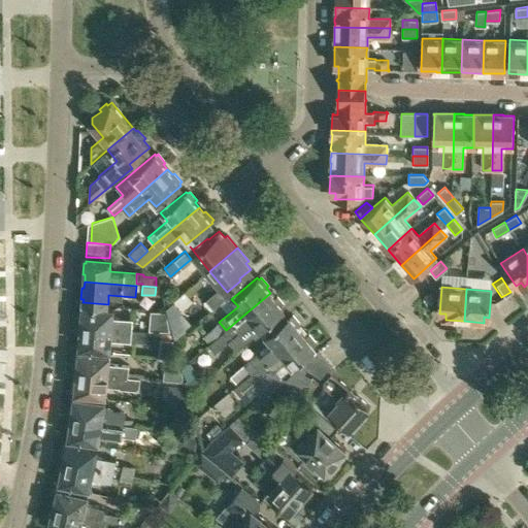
[(216,291),(203,301),(209,309),(224,298),(218,290),(216,291)]
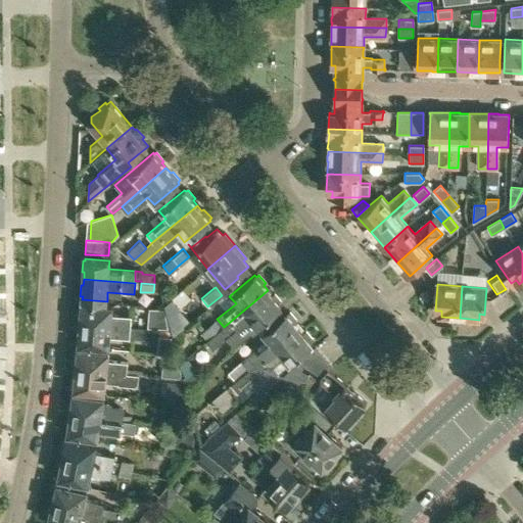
[(250,319),(256,326),(281,306),(279,303),(281,302),(275,294),(273,295),(268,290),(224,327),(222,328),(207,340),(206,341),(212,349),(250,319)]
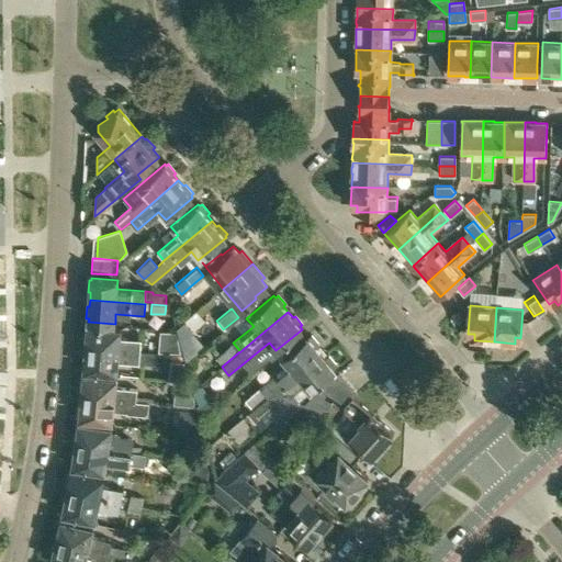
[(180,339),(191,329),(183,322),(177,328),(180,339)]
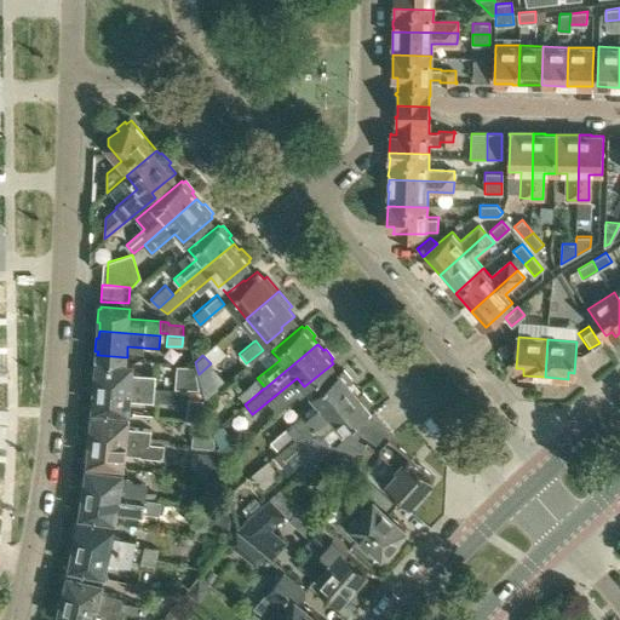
[(96,375),(96,383),(155,389),(156,375),(132,373),(132,362),(97,360),(97,362),(93,362),(93,375),(96,375)]
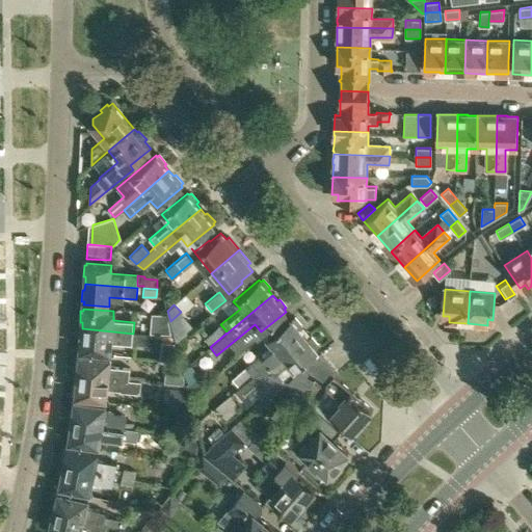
[(173,334),(167,314),(152,313),(151,333),(173,334)]
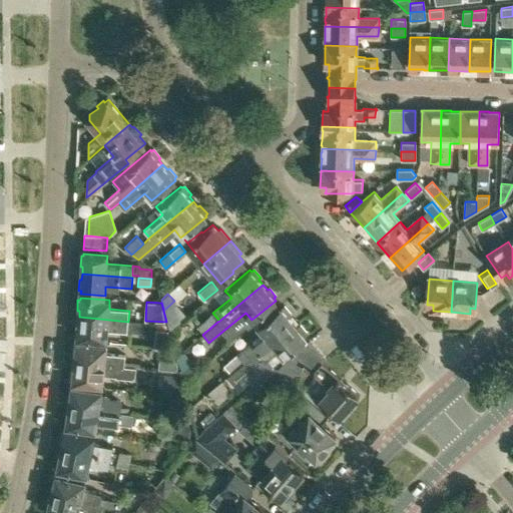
[(230,374),(294,321),(290,316),(292,314),(285,306),(283,308),(281,307),(255,328),(262,335),(224,367),(230,374)]
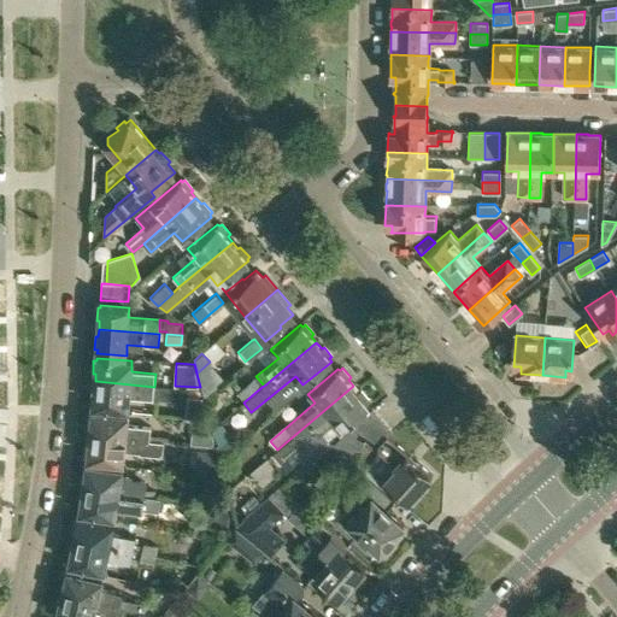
[(262,387),(254,377),(238,392),(245,401),(262,387)]
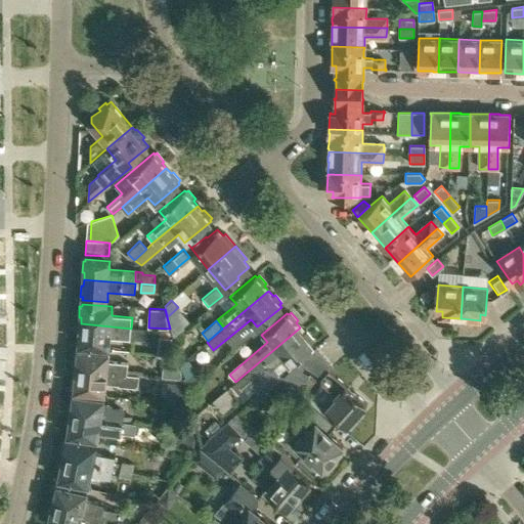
[(130,340),(131,329),(81,323),(80,331),(78,331),(77,341),(79,342),(79,344),(110,347),(110,338),(130,340)]
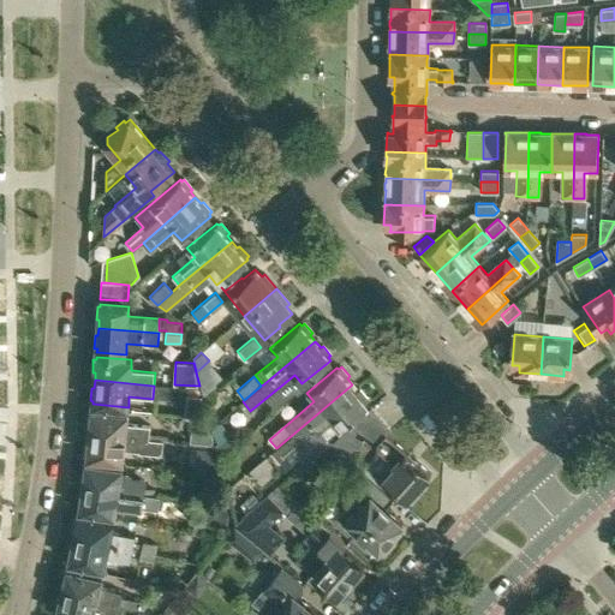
[(280,461),(286,455),(318,428),(328,439),(339,429),(369,404),(366,401),(369,400),(360,390),(359,393),(352,384),(276,448),(272,452),(280,461)]
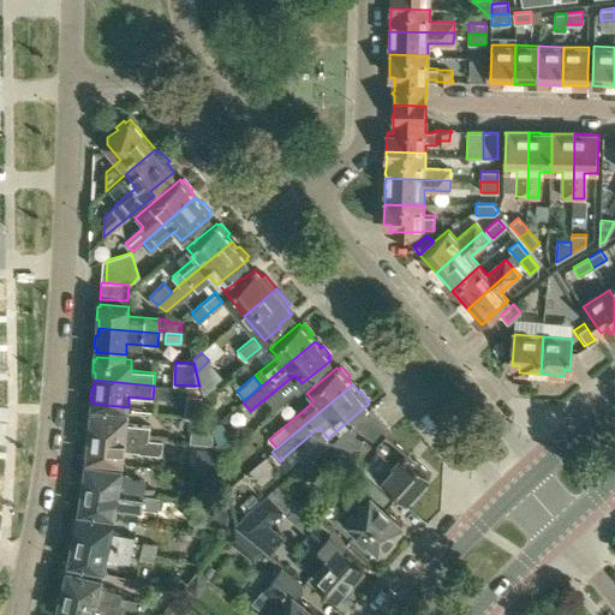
[(183,392),(181,411),(196,412),(197,393),(183,392)]
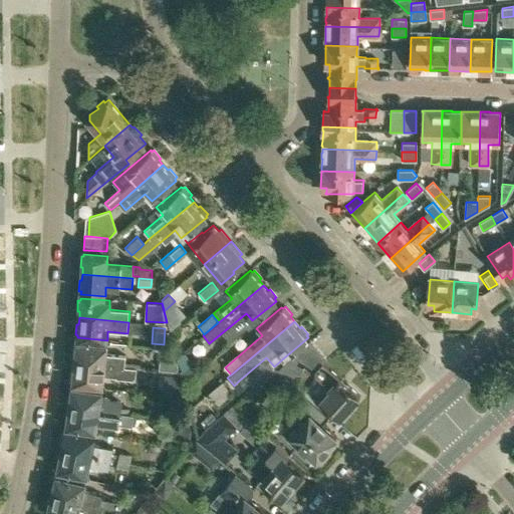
[(360,395),(325,363),(328,360),(310,340),(289,358),(309,376),(314,372),(331,388),(321,399),(341,416),(360,395)]
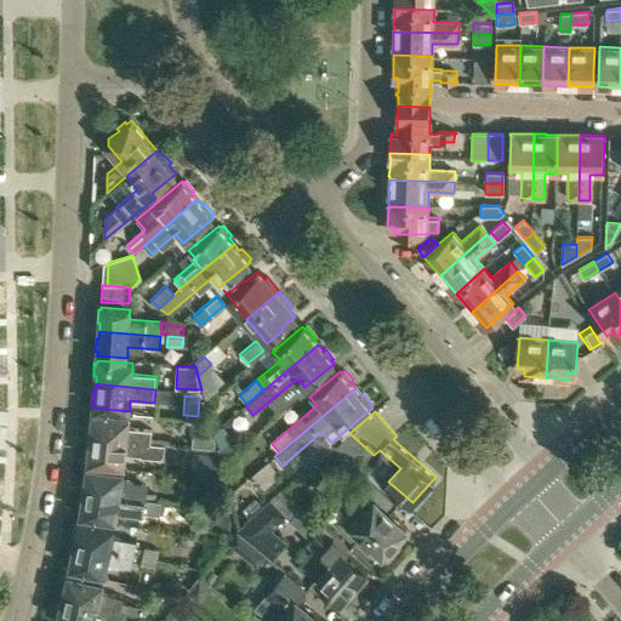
[(91,429),(91,437),(152,444),(153,431),(129,428),(130,417),(93,414),(92,416),(90,416),(89,429),(91,429)]
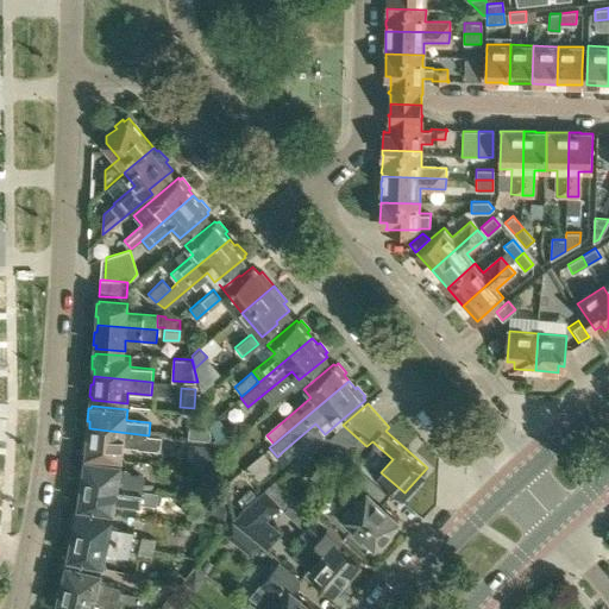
[(212,428),(189,427),(188,438),(211,440),(212,428)]
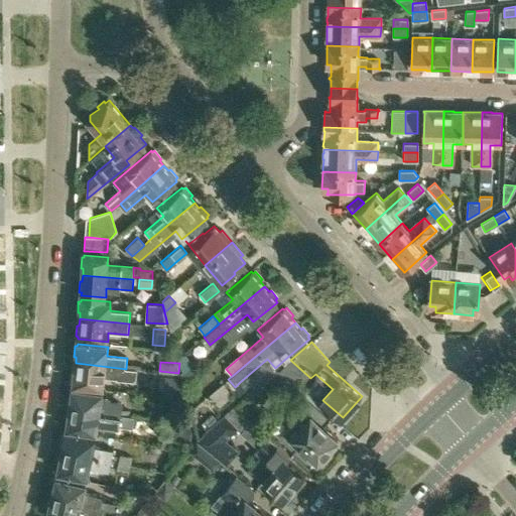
[(105,378),(124,380),(135,381),(137,370),(126,369),(76,363),(75,370),(72,370),(71,380),(74,381),(74,383),(104,387),(105,378)]
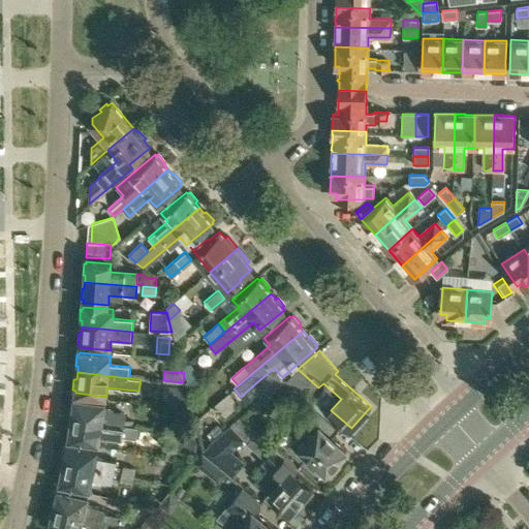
[(197,373),(184,382),(189,393),(204,380),(197,373)]
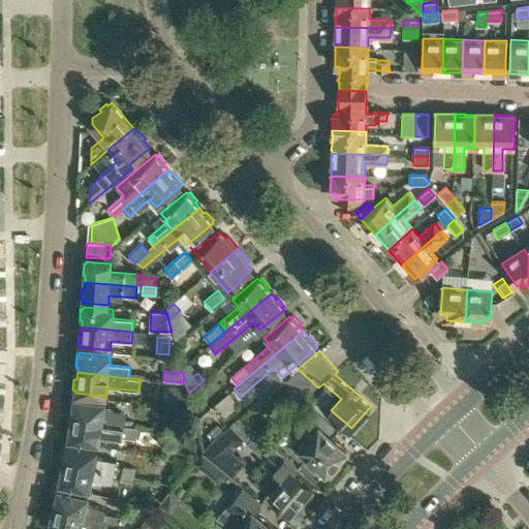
[(182,386),(169,385),(168,406),(190,408),(182,386)]
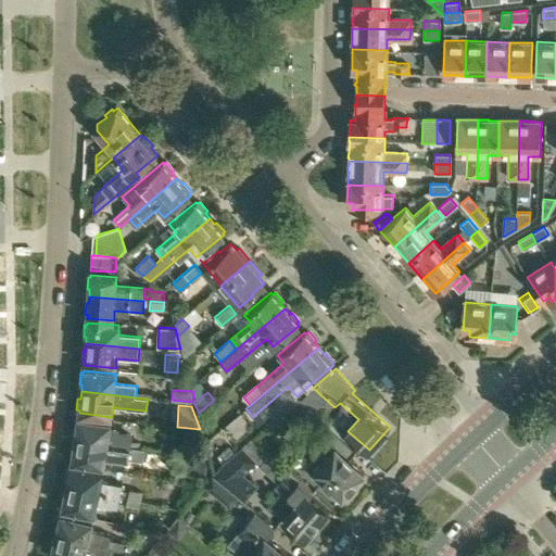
[(75,439),(128,446),(130,436),(109,432),(110,422),(78,417),(78,420),(75,420),(74,431),(76,431),(75,439)]
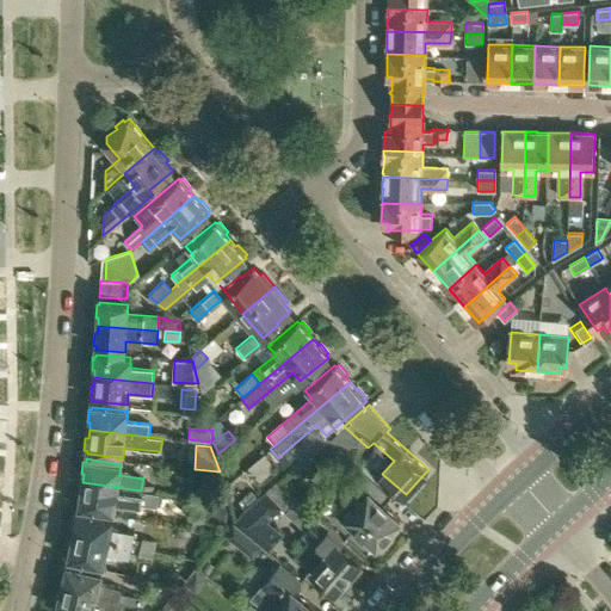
[(393,494),(369,475),(357,488),(364,494),(345,516),(356,524),(346,535),(365,551),(375,542),(377,543),(380,541),(382,543),(389,536),(387,534),(400,518),(383,504),(393,494)]
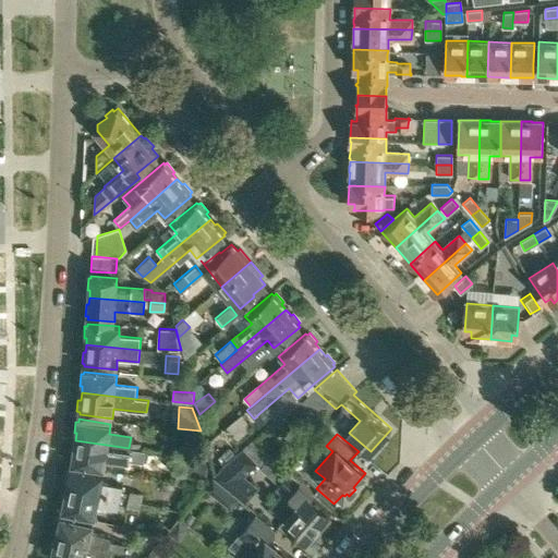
[(207,438),(187,436),(186,456),(206,457),(207,438)]
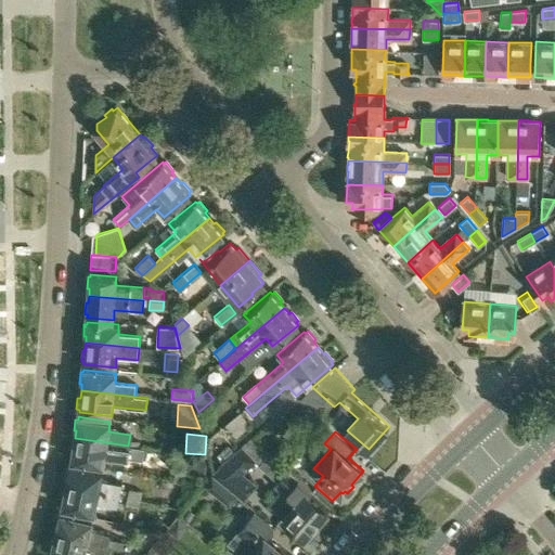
[(142,448),(128,446),(75,438),(74,446),(72,446),(69,456),(73,456),(72,460),(104,465),(105,455),(140,461),(142,448)]
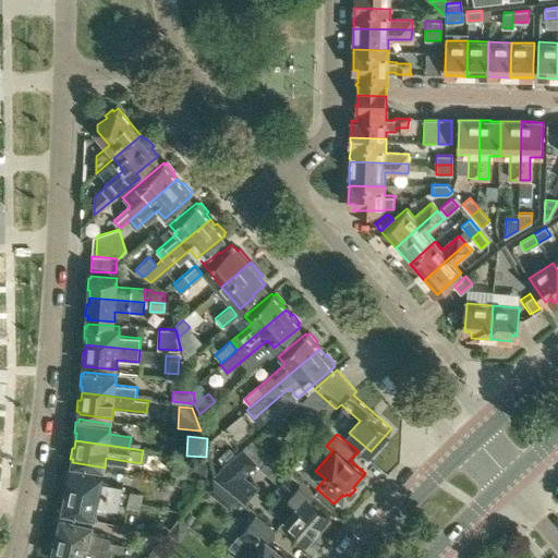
[(226,487),(235,495),(244,502),(258,487),(245,475),(257,462),(242,447),(213,476),(226,487)]
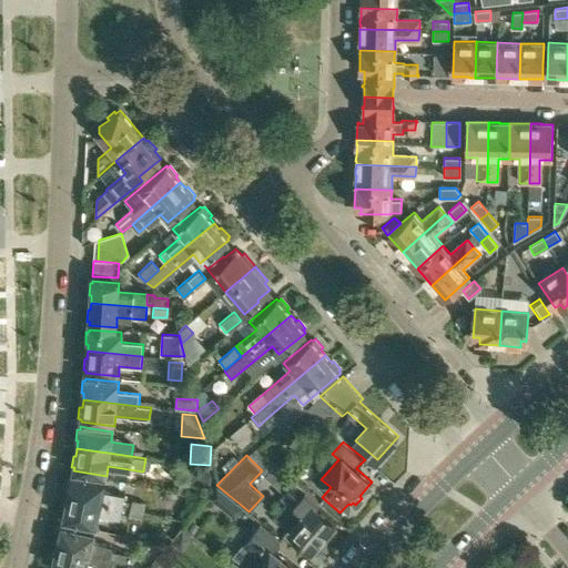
[(191,466),(189,485),(210,486),(211,469),(191,466)]
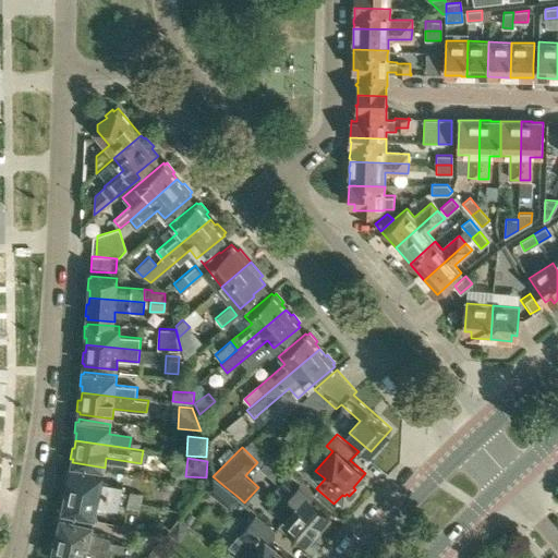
[(121,498),(123,489),(123,487),(101,483),(104,473),(71,466),(71,470),(69,469),(65,481),(69,481),(67,488),(121,498)]
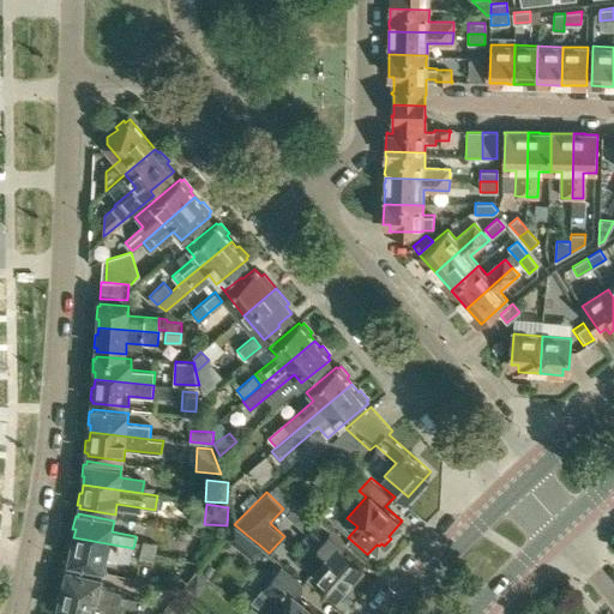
[(318,518),(306,531),(319,543),(321,541),(330,549),(312,570),(338,591),(363,564),(327,534),(332,529),(318,518)]
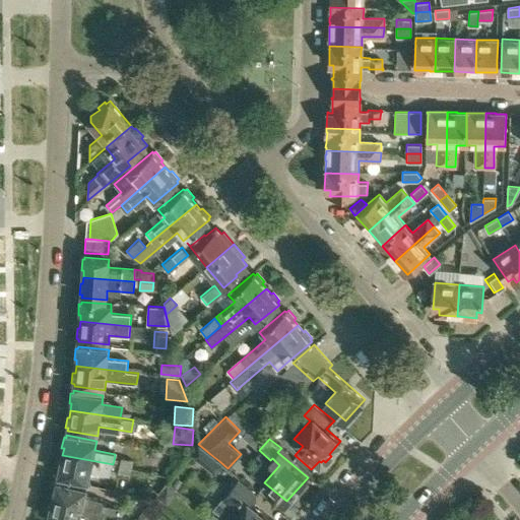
[(190,454),(202,464),(210,454),(198,444),(190,454)]
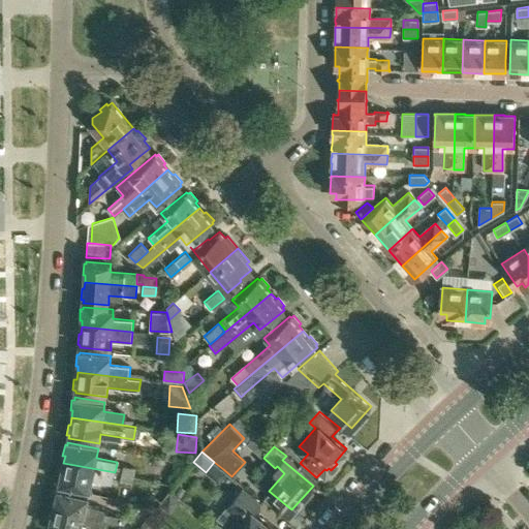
[(113,484),(115,472),(63,463),(62,469),(60,468),(58,479),(60,479),(60,483),(90,489),(92,479),(113,484)]
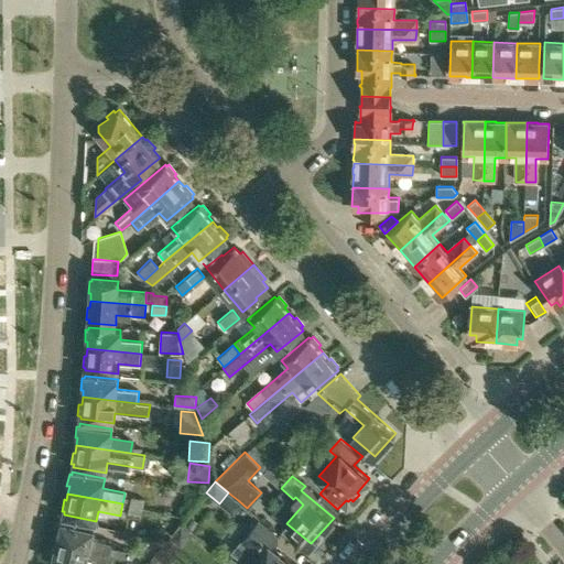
[(293,563),(295,563),(271,544),(279,534),(258,518),(241,540),(242,540),(232,552),(247,563),(293,563)]
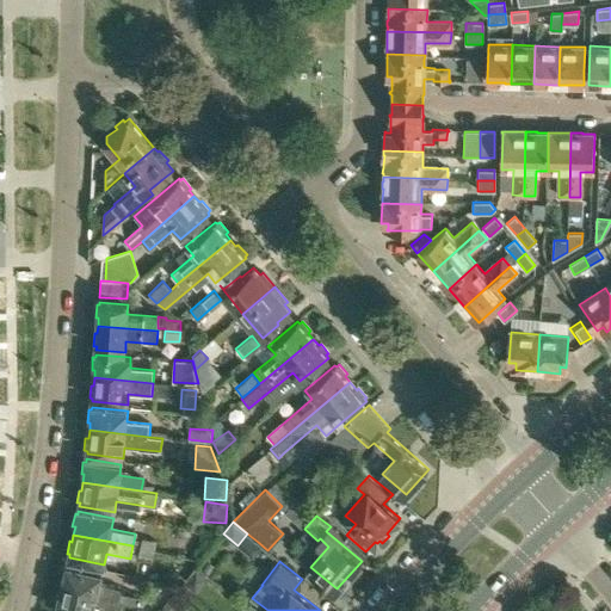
[(63,580),(61,588),(118,604),(118,603),(121,593),(121,591),(98,585),(102,574),(67,565),(66,568),(63,567),(61,579),(63,580)]
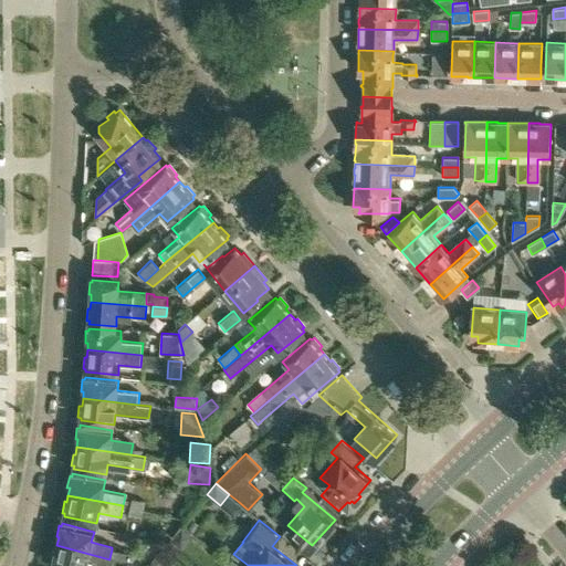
[(88,565),(107,565),(109,559),(56,545),(55,552),(52,551),(50,563),(52,563),(52,565),(51,565),(84,565),(85,565),(88,565)]
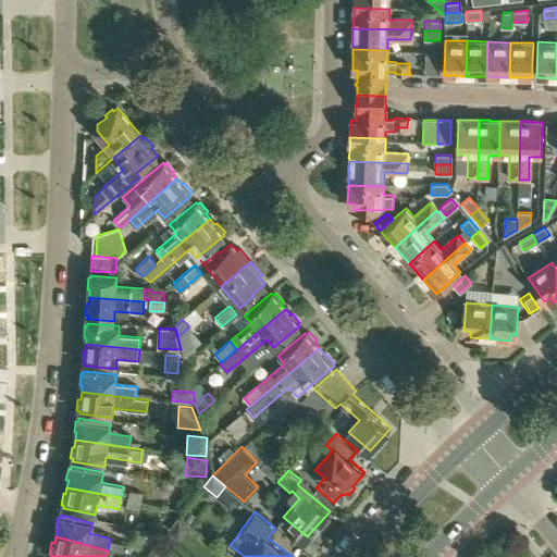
[(110,541),(108,549),(125,553),(130,554),(132,545),(110,541)]
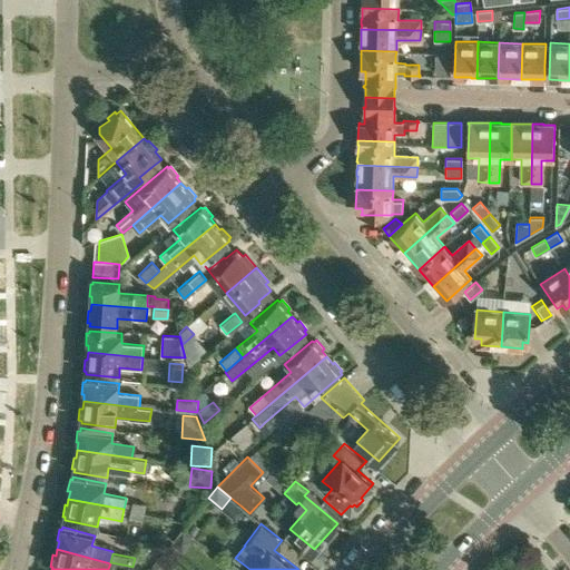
[(179,569),(163,556),(149,569),(179,569)]
